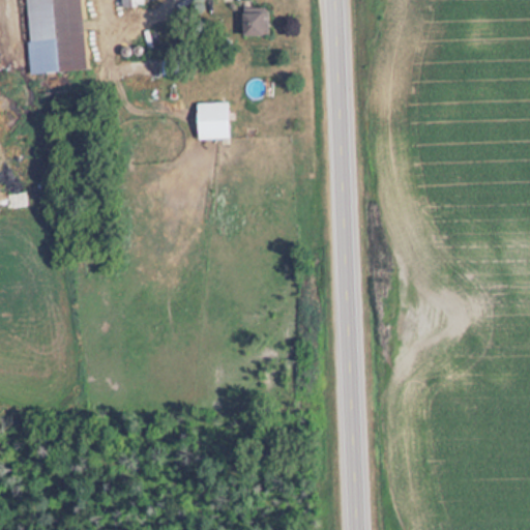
[(85,68),(81,0),(26,0),(29,41),(56,39),(58,70),(85,68)]
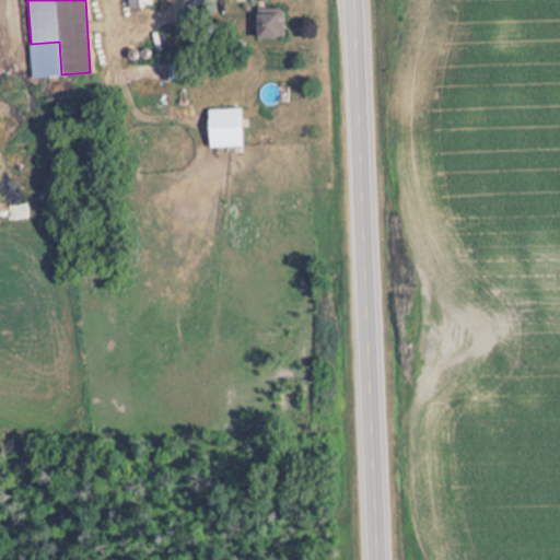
[(151,0),(126,0),(127,9),(152,7),(151,0)]
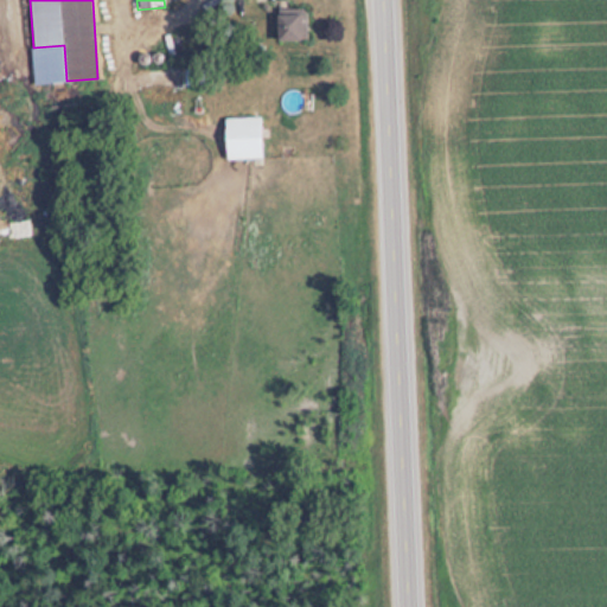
[(306,40),(306,11),(276,11),(276,40),(306,40)]
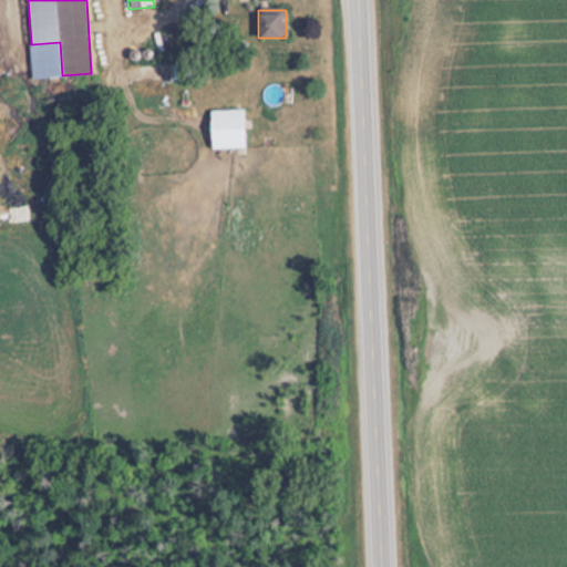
[(181,82),(181,65),(126,66),(127,83),(181,82)]
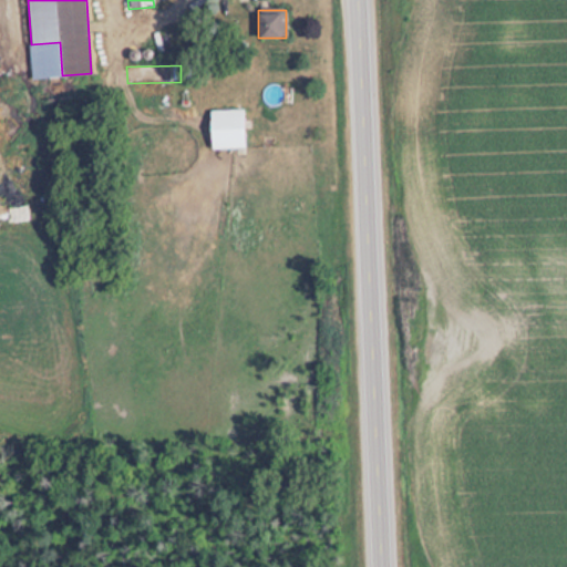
[(209,110),(209,150),(244,150),(244,110),(209,110)]
